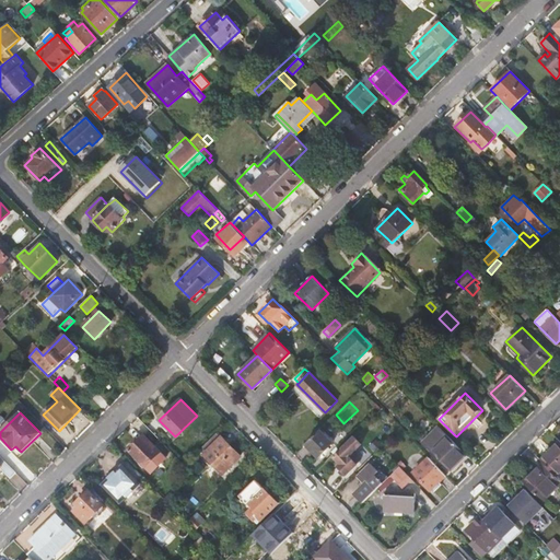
[(95,413),(90,420),(93,423),(100,418),(95,413)]
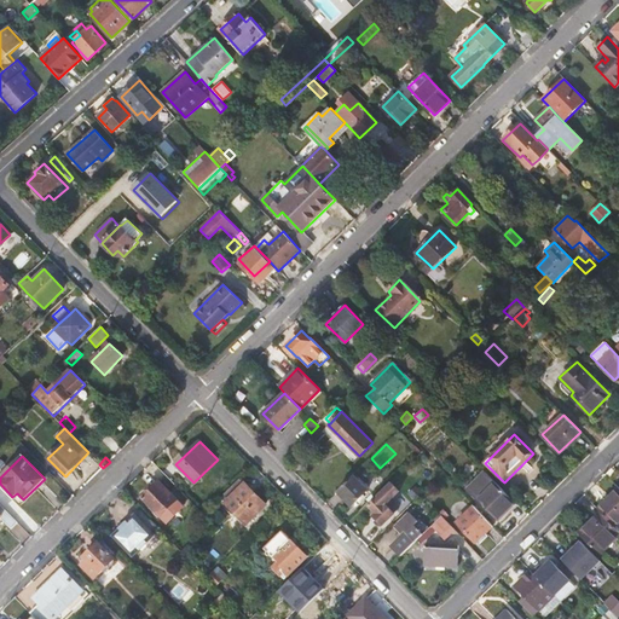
[(618,473),(613,467),(606,474),(612,480),(618,473)]
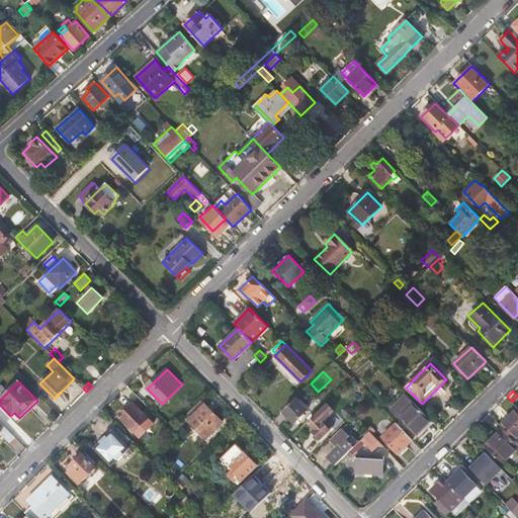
[(417,436),(431,422),(405,395),(391,409),(417,436)]
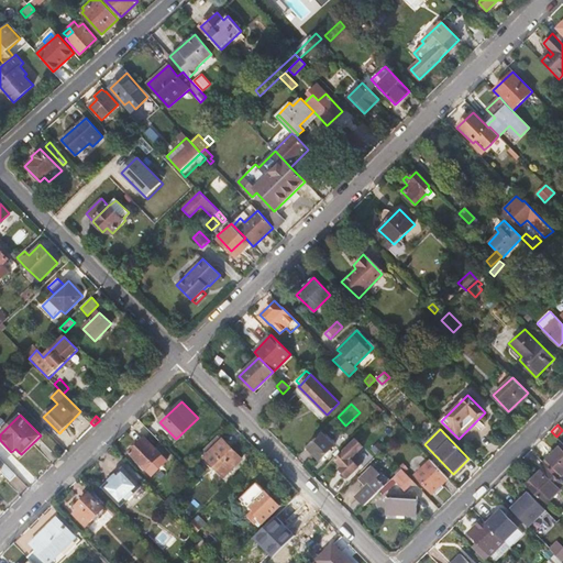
[(334,445),(322,432),(307,446),(320,460),(334,445)]
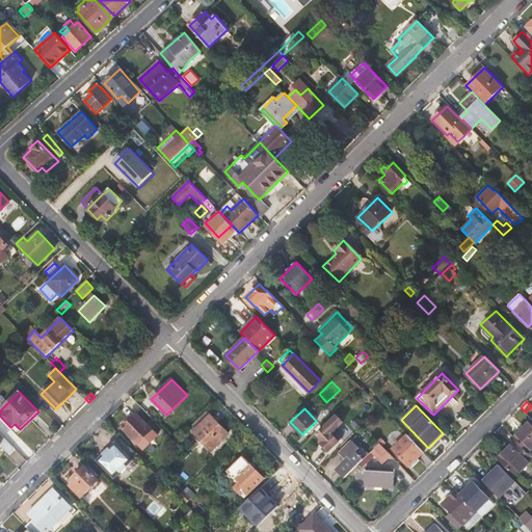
[(136,413),(122,427),(137,443),(152,429),(136,413)]
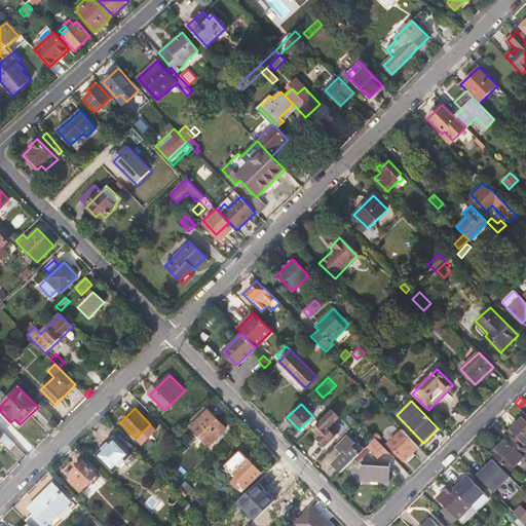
[(208,410),(191,426),(209,445),(226,428),(208,410)]
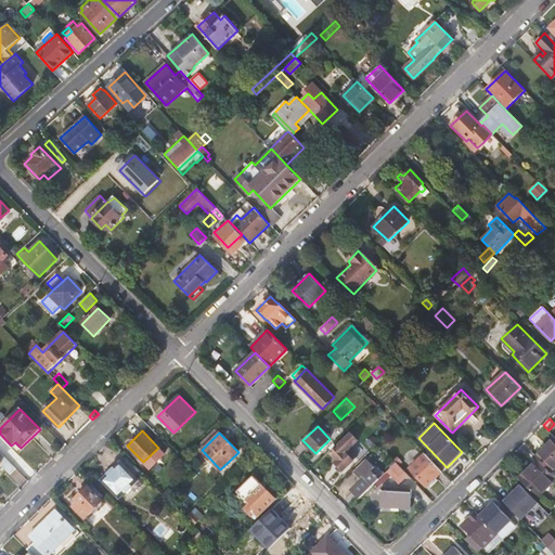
[(350,435),(331,452),(336,459),(334,462),(344,472),(356,460),(349,452),(347,453),(346,452),(357,441),(350,435)]
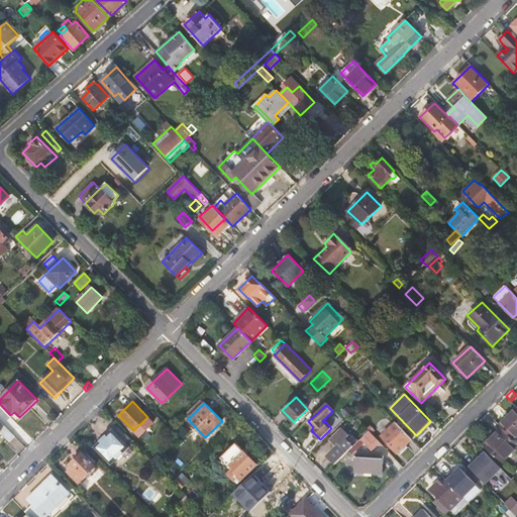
[(516,407),(499,424),(501,426),(513,439),(516,435),(516,407)]
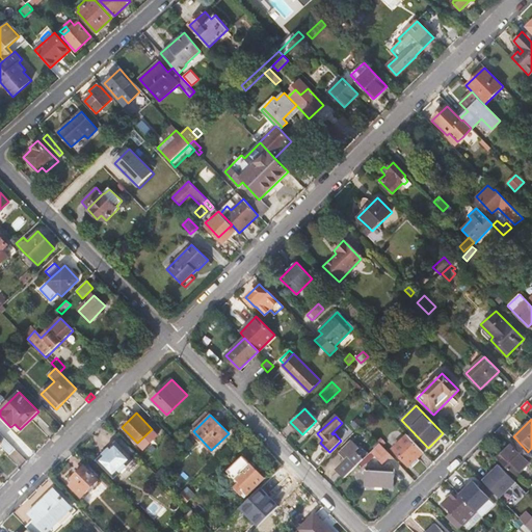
[(0,445),(9,454),(16,449),(0,433),(0,445)]
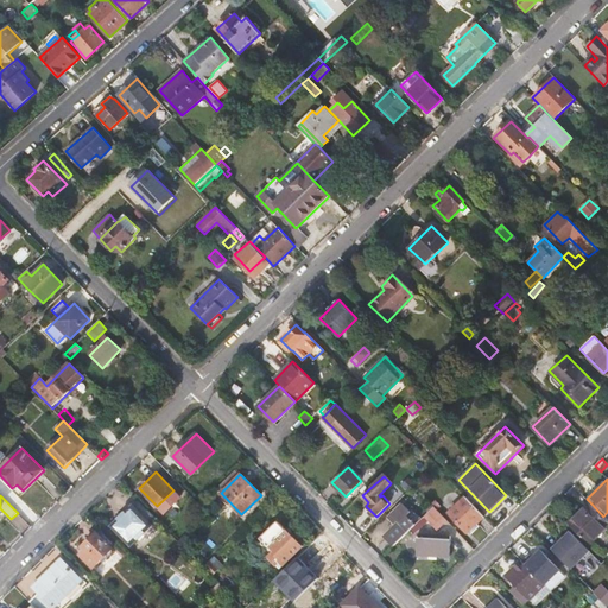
[(467,533),(483,518),(464,498),(448,513),(467,533)]
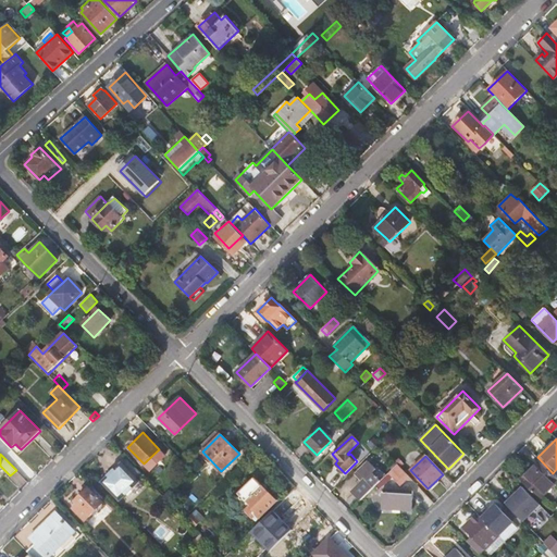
[(198,467),(189,457),(183,462),(193,472),(198,467)]
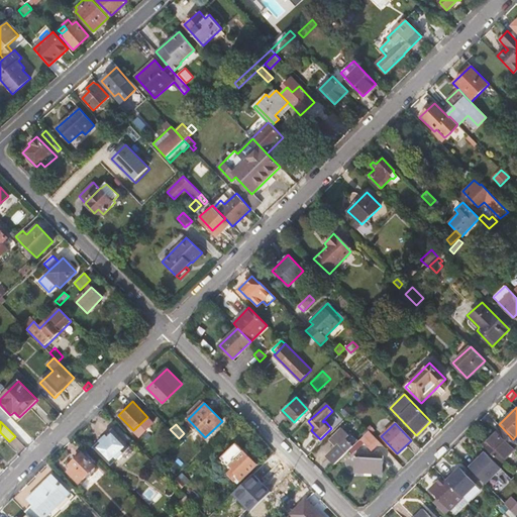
[(110,464),(133,442),(117,425),(94,447),(110,464)]
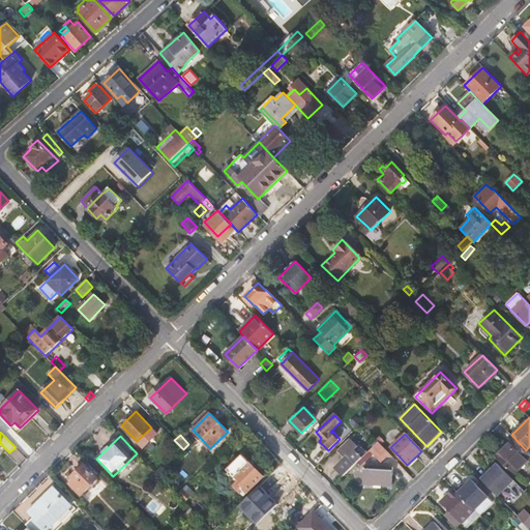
[(513,437),(495,455),(513,475),(529,459),(529,454),(526,450),(513,437)]
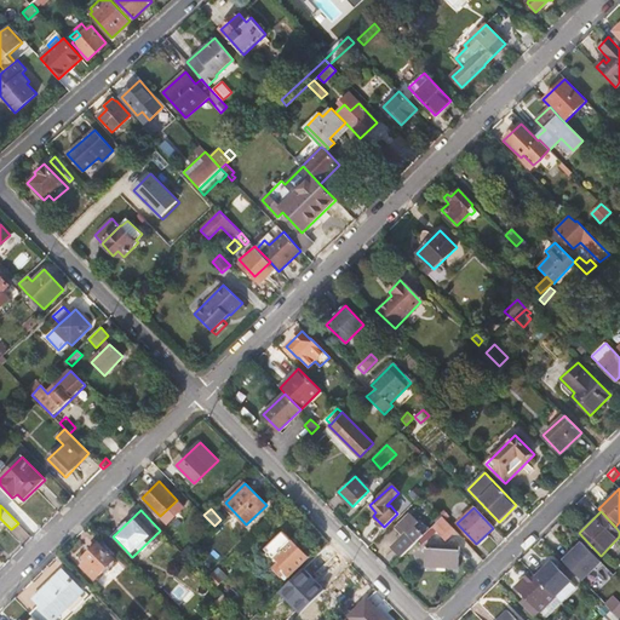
[(392,546),(402,557),(423,535),(413,526),(417,522),(409,514),(395,527),(403,535),(392,546)]
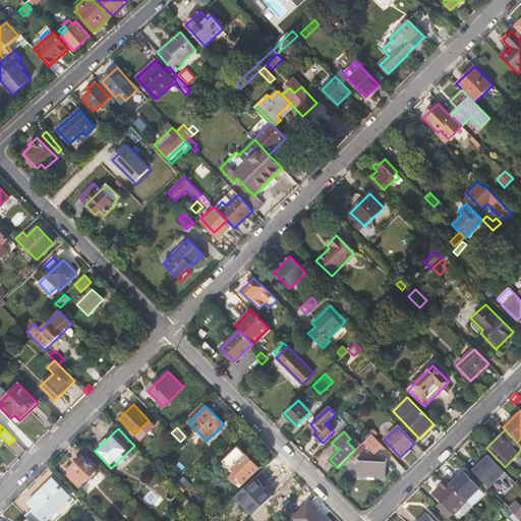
[(374,455),(383,447),(371,435),(355,450),(360,455),(368,448),(374,455)]
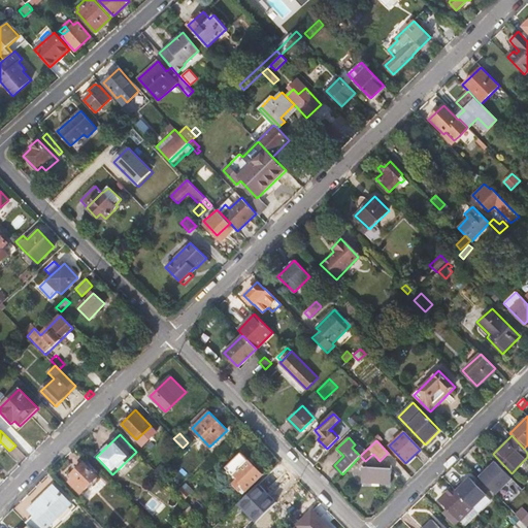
[(241,453),(227,467),(238,479),(234,484),(243,493),(262,474),(241,453)]
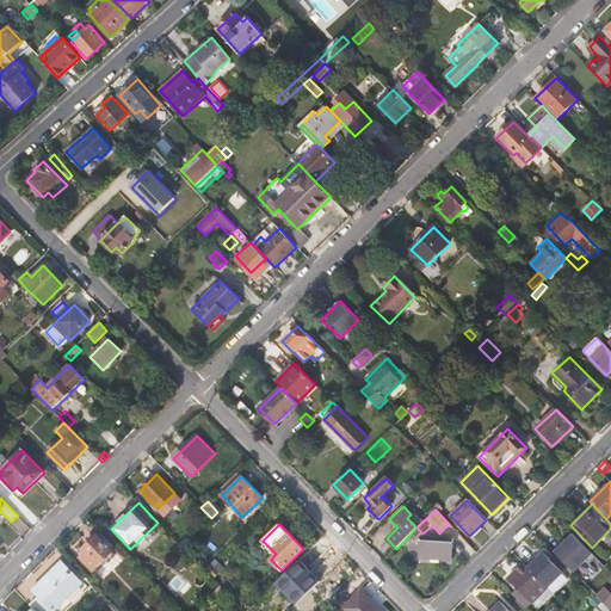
[(97,534),(81,549),(85,553),(80,557),(93,569),(113,550),(97,534)]
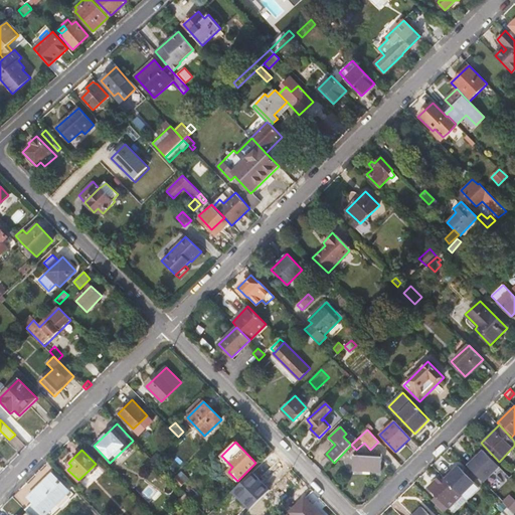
[(468,465),(484,482),(499,467),(483,450),(468,465)]
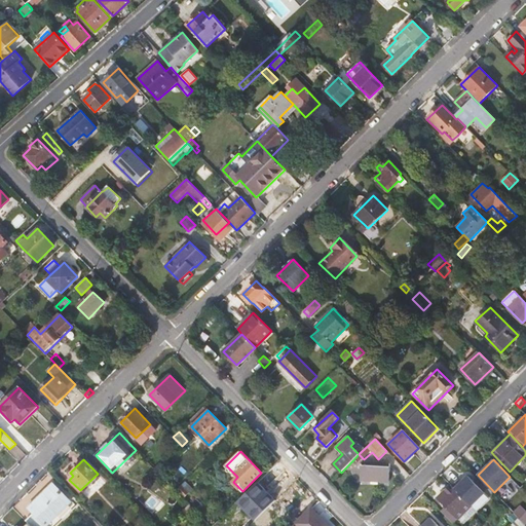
[(362,460),(361,479),(388,480),(389,461),(362,460)]
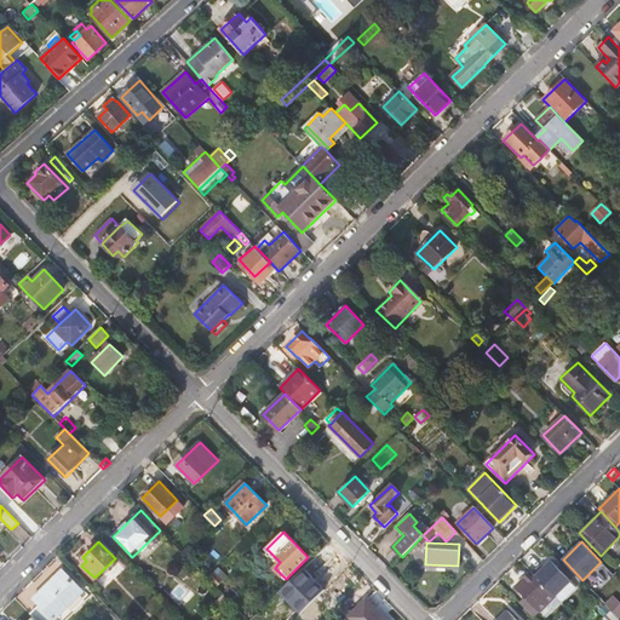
[(533,573),(556,596),(572,581),(551,561),(544,569),(540,566),(533,573)]
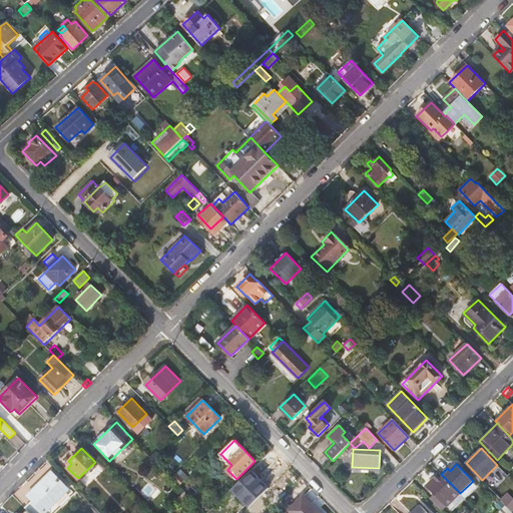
[(186,477),(180,470),(171,479),(178,485),(186,477)]
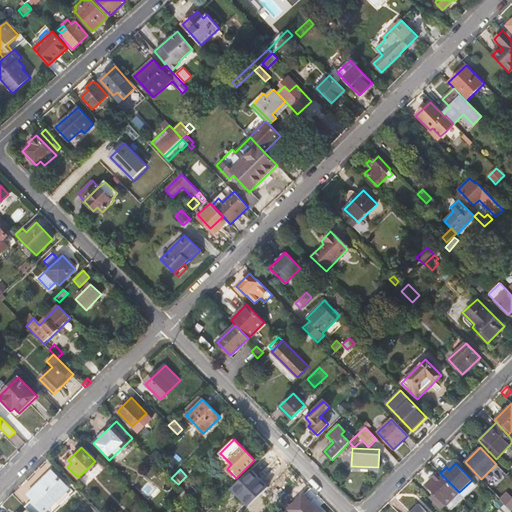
[(51,471),(27,494),(33,500),(44,511),(68,488),(51,471)]
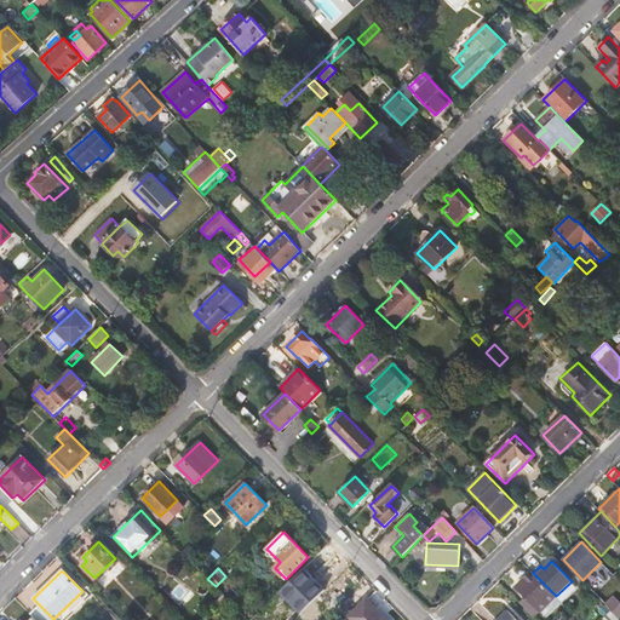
[(533,573),(532,572),(515,587),(523,596),(539,613),(544,618),(561,601),(556,596),(533,573)]
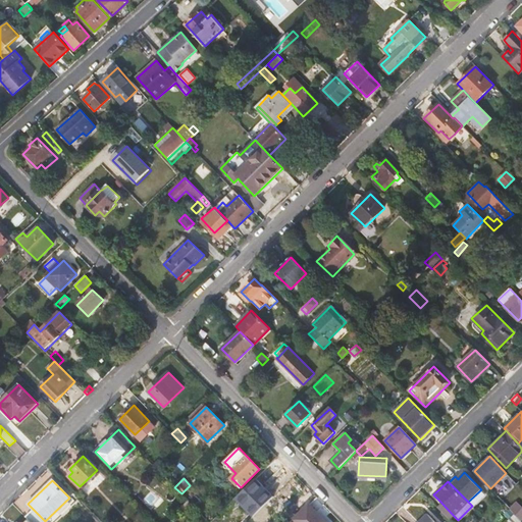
[(247,521),(249,521),(244,515),(250,509),(239,498),(223,513),(229,518),(224,521),(247,521)]
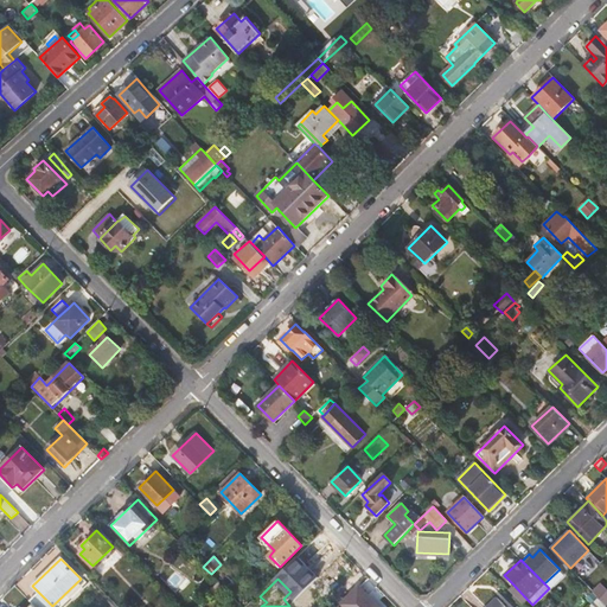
[(208,590),(213,596),(223,588),(217,581),(208,590)]
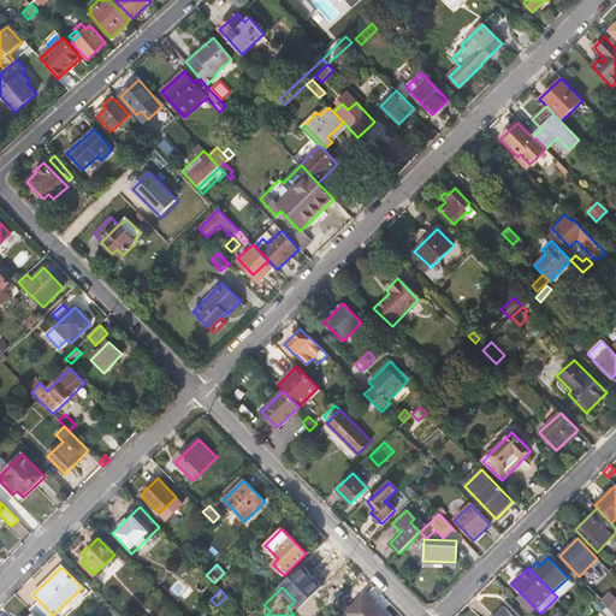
[(347,611),(360,598),(354,591),(339,604),(347,611)]
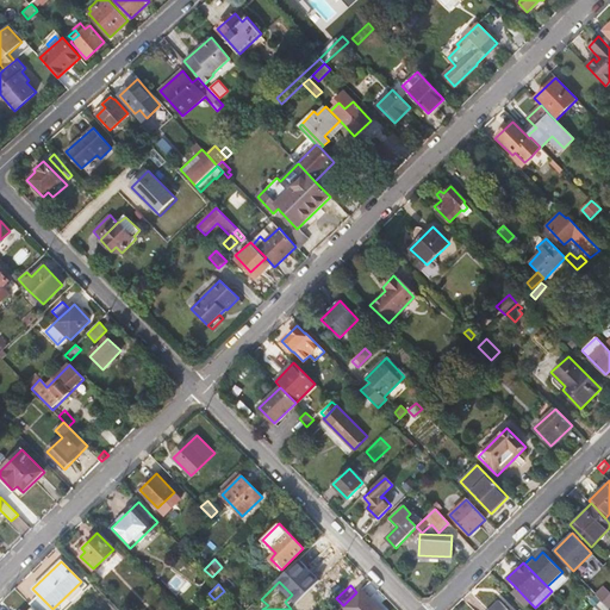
[(515,586),(510,591),(526,607),(530,603),(515,586)]
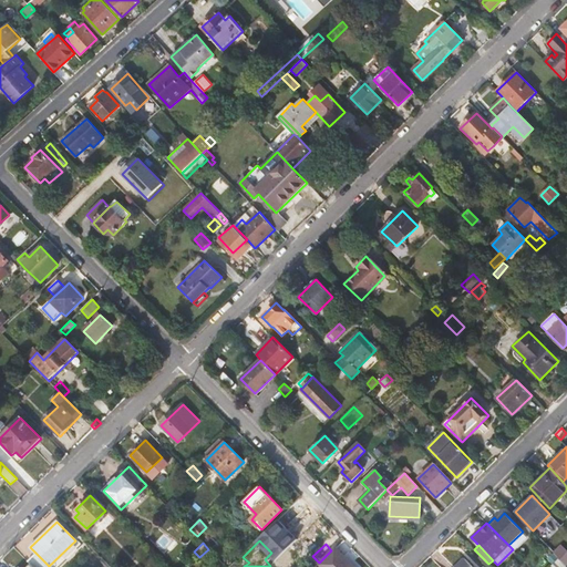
[(566,550),(562,545),(554,553),(559,557),(566,565),(566,563),(566,550)]
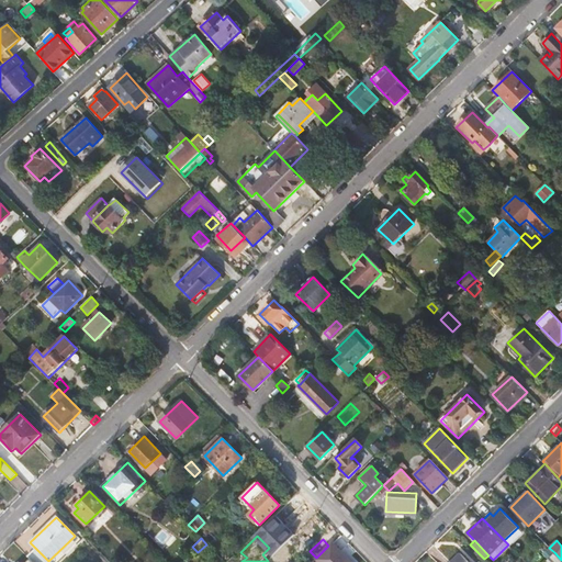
[(316,558),(315,559),(318,561),(351,561),(332,542),(328,546),(316,558)]
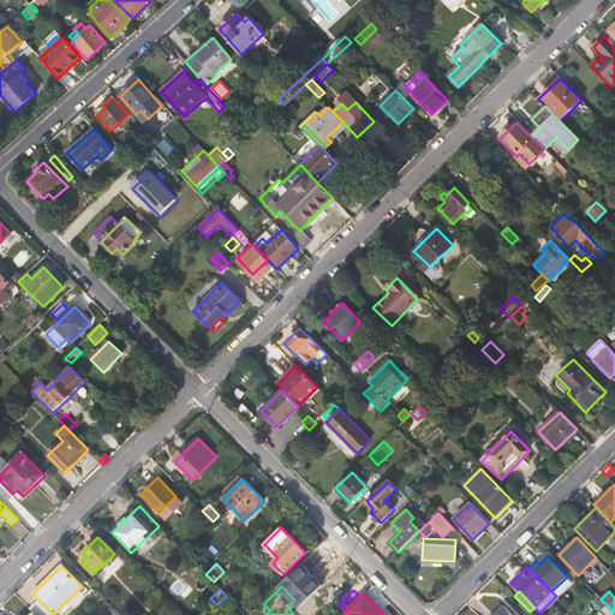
[(53,614),(40,601),(31,610),(35,614),(53,614)]
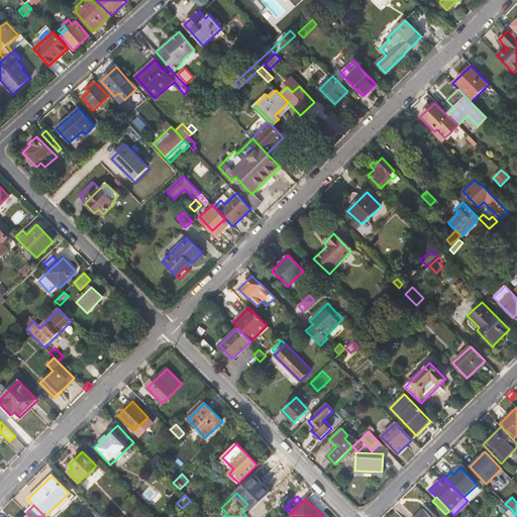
[(504,516),(513,516),(516,515),(510,508),(503,515),(504,516)]
